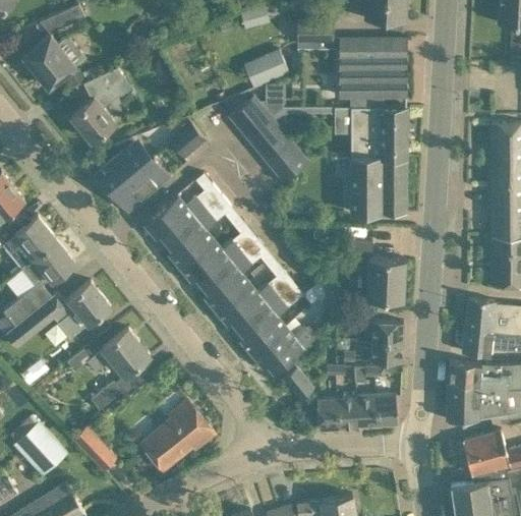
[(0,0),(0,11),(14,0),(0,0)]
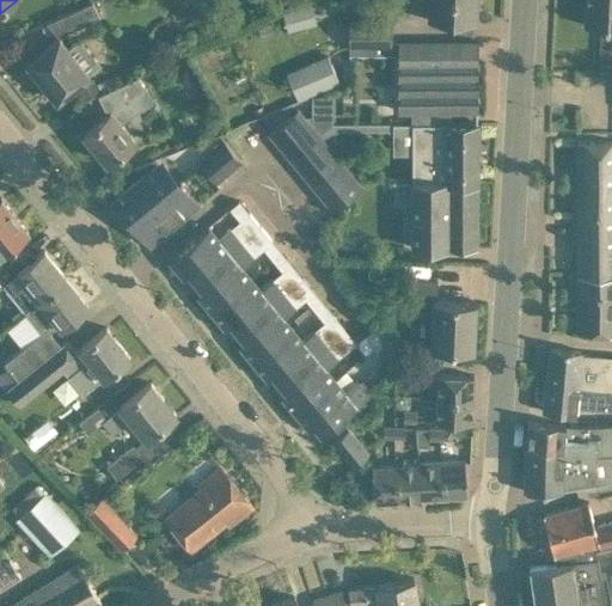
[(429,0),(428,25),(452,26),(476,28),(477,0),(429,0)]
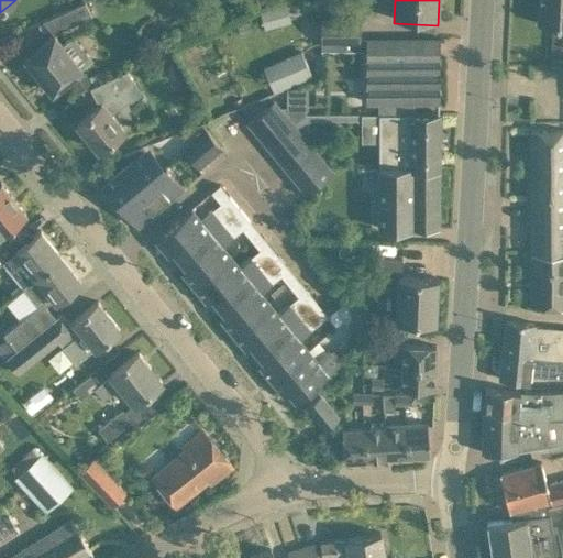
[(562,0),(539,0),(538,28),(560,29),(562,29),(562,0)]
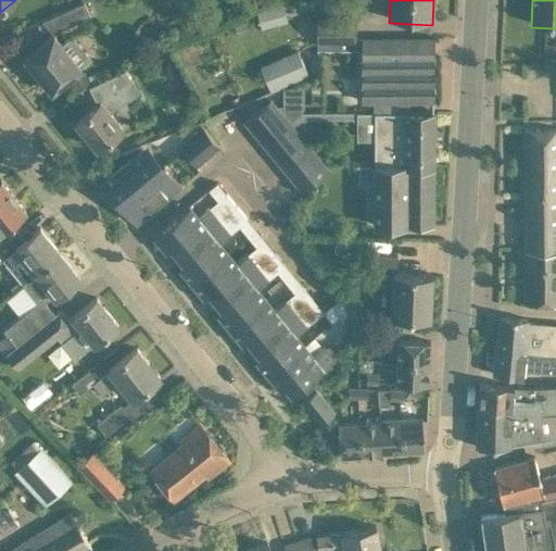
[(89,19),(84,5),(54,19),(61,32),(89,19)]
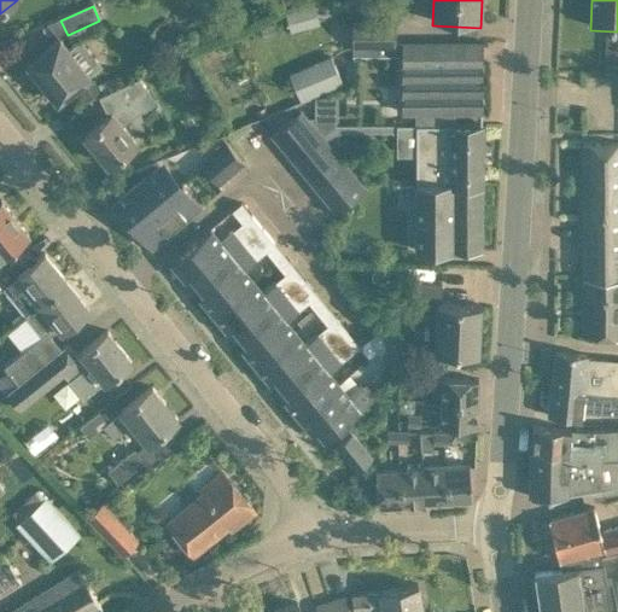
[(315,10),(285,17),(290,35),(320,28),(315,10)]
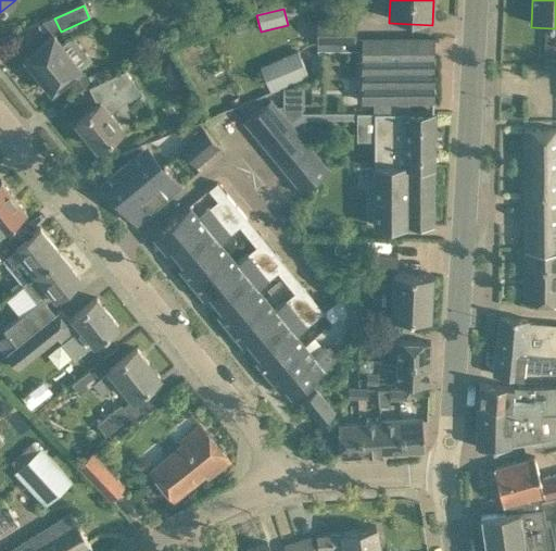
[(317,22),(317,53),(362,53),(362,42),(355,42),(354,23),(317,22)]
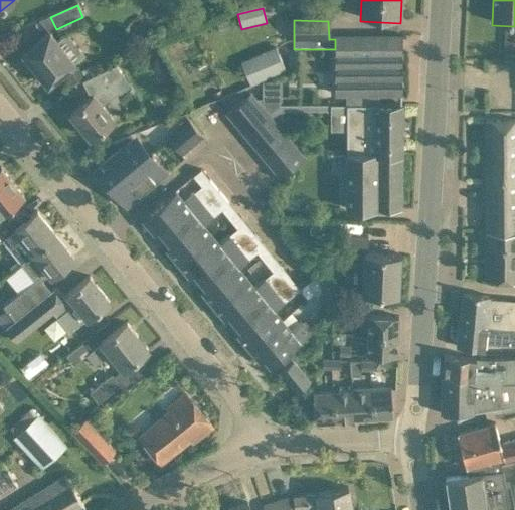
[(49,35),(23,56),(48,88),(74,66),(49,35)]
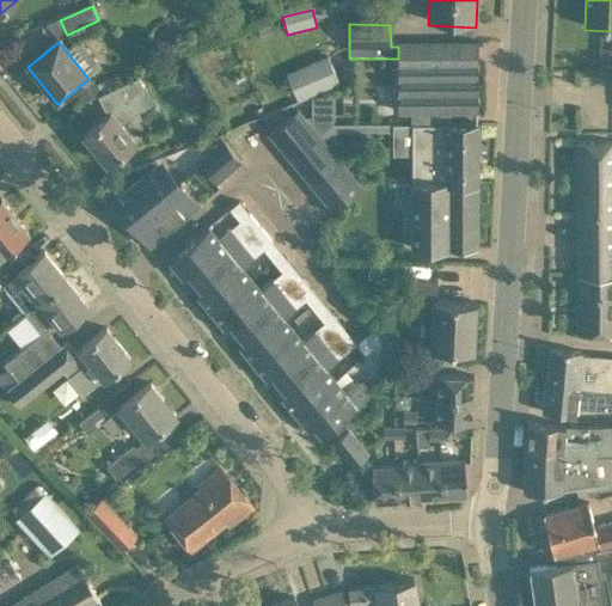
[(477,46),(398,46),(398,47),(398,59),(399,117),(477,116),(477,46)]
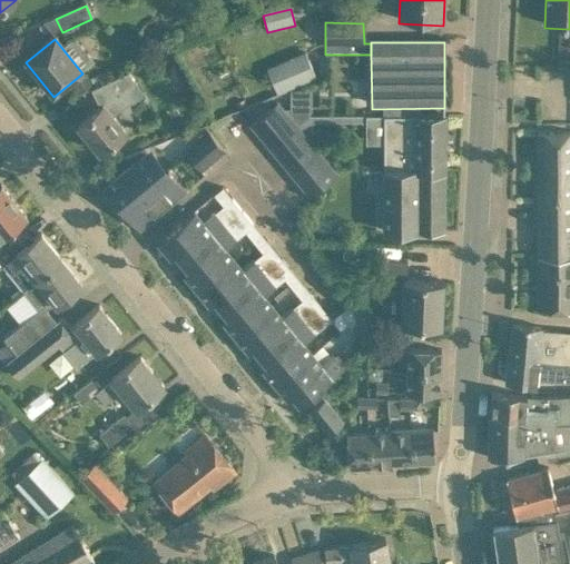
[(305,56),(267,72),(277,96),(315,79),(305,56)]
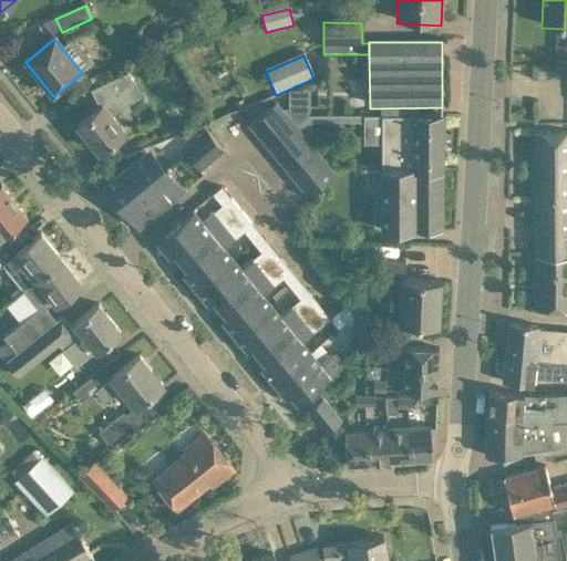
[(126,75),(111,82),(91,92),(100,108),(78,126),(101,154),(124,135),(112,120),(127,107),(130,108),(140,101),(144,96),(135,87),(126,75)]
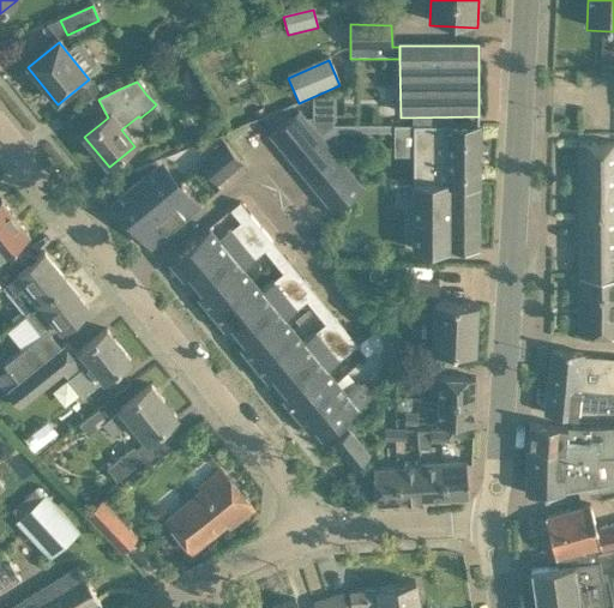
[(92,85),(79,91),(85,103),(97,97),(92,85)]
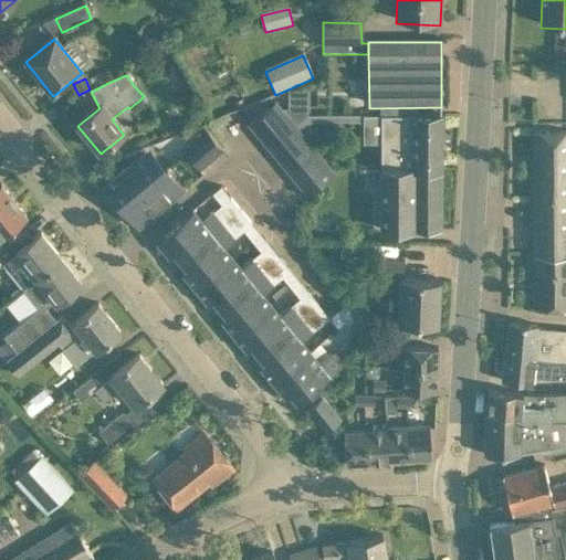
[(275,105),(249,126),(259,138),(285,116),(275,105)]
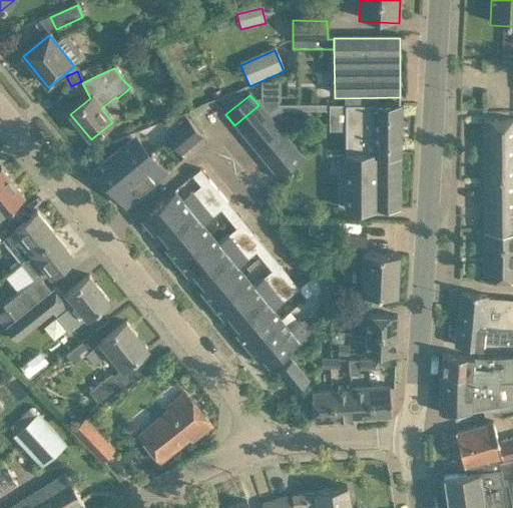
[(259,105),(234,125),(243,136),(268,116),(259,105)]
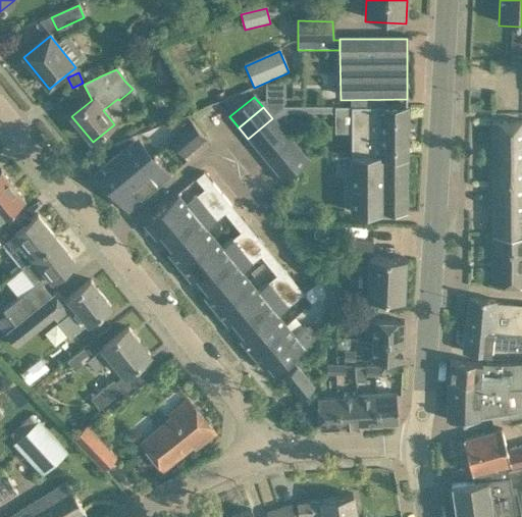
[(407,158),(407,107),(378,107),(378,110),(352,110),(352,158),(407,158)]
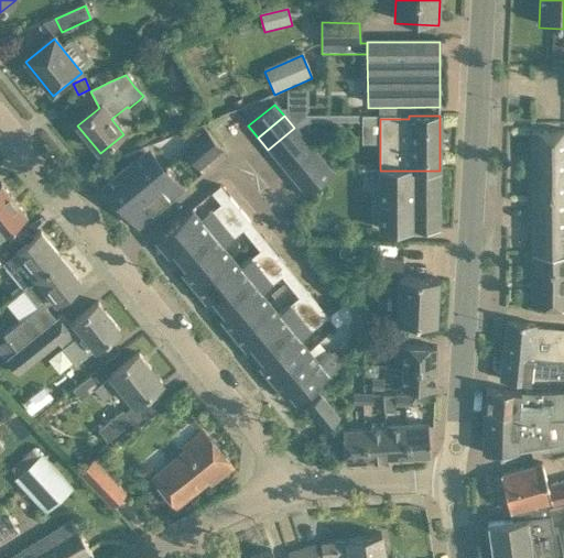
[(294,128),(268,150),(278,161),(303,139),(294,128)]
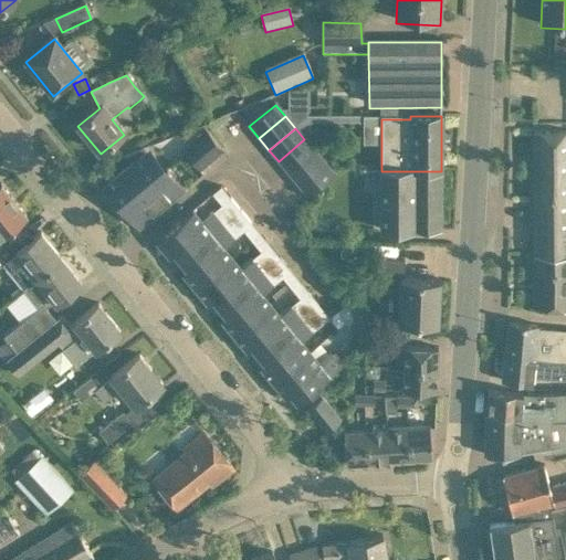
[(207,133),(195,144),(211,164),(223,154),(207,133)]
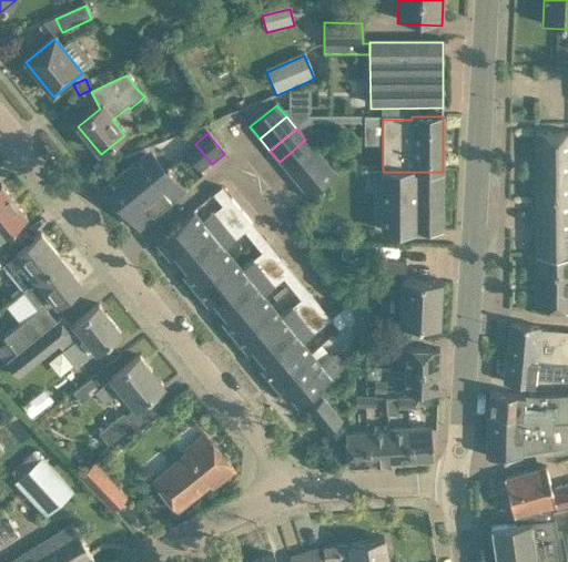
[(537,135),(536,258),(567,257),(567,135),(559,135),(537,135)]
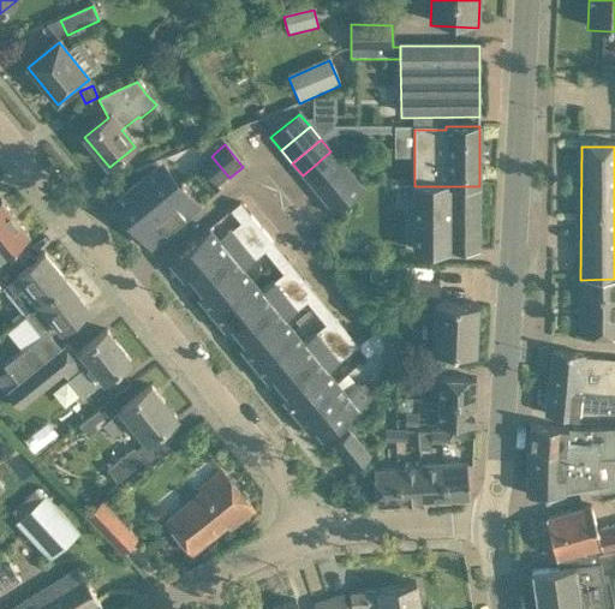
[(330,151),(303,175),(314,189),(341,165),(330,151)]
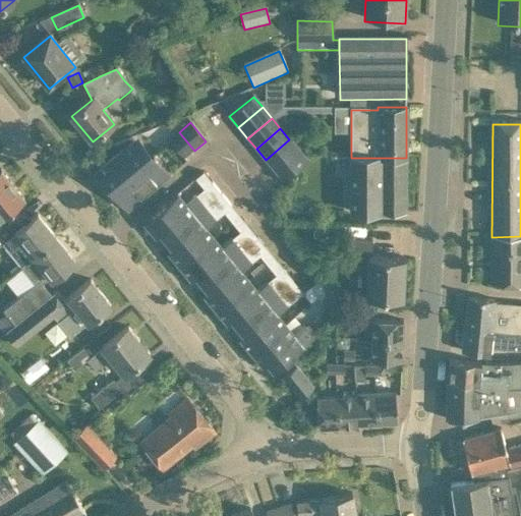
[(194,151),(178,132),(168,140),(184,159),(194,151)]
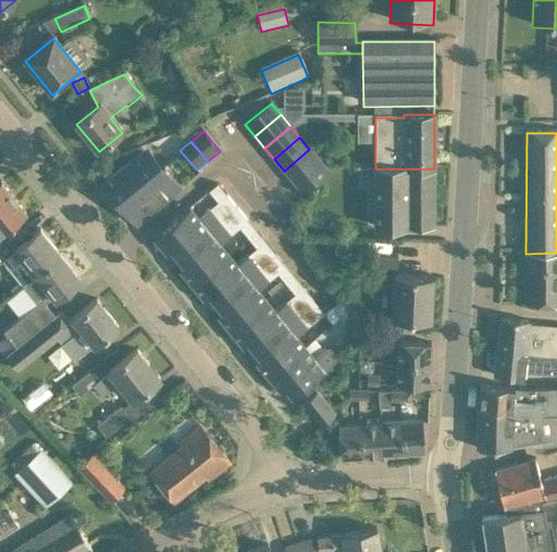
[(309,149),(284,171),(294,183),(319,161),(309,149)]
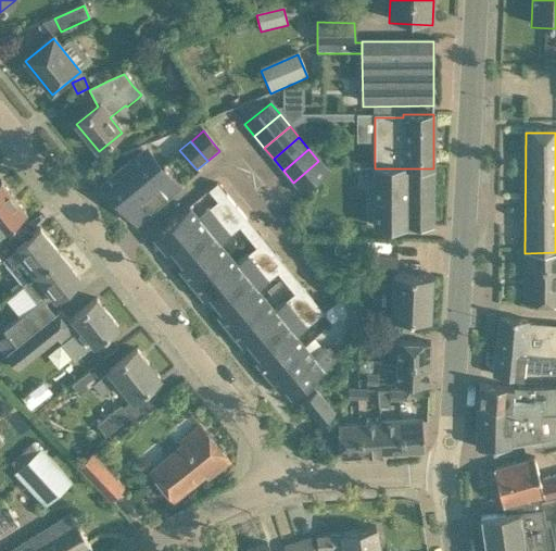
[(101,186),(118,208),(159,172),(142,151),(101,186)]
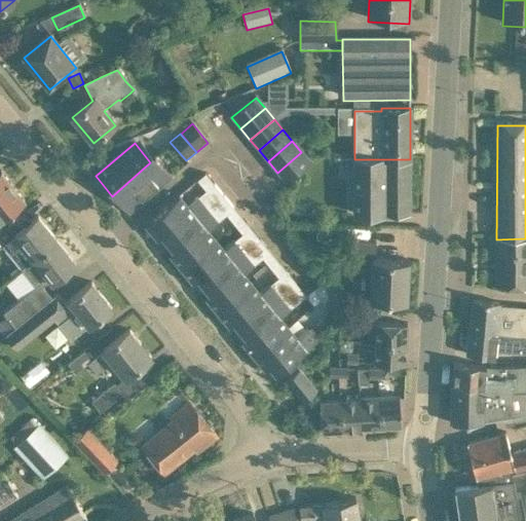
[(310,163),(301,152),(277,173),(287,184),(310,163)]
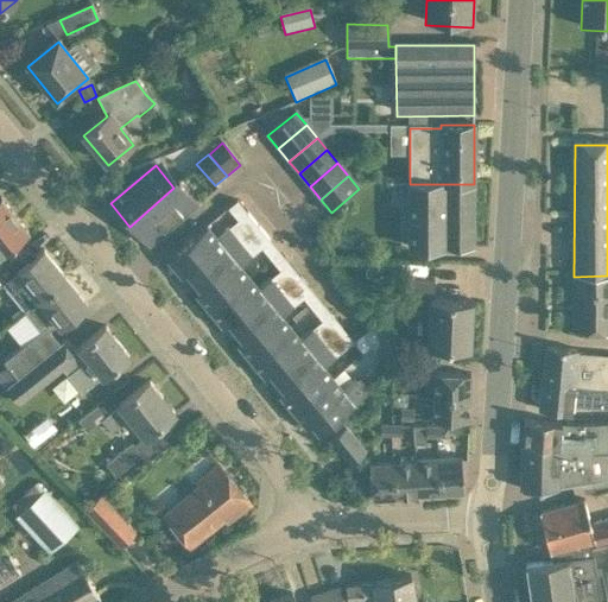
[(175,189),(173,188),(135,222),(153,244),(198,206),(181,184),(175,189)]
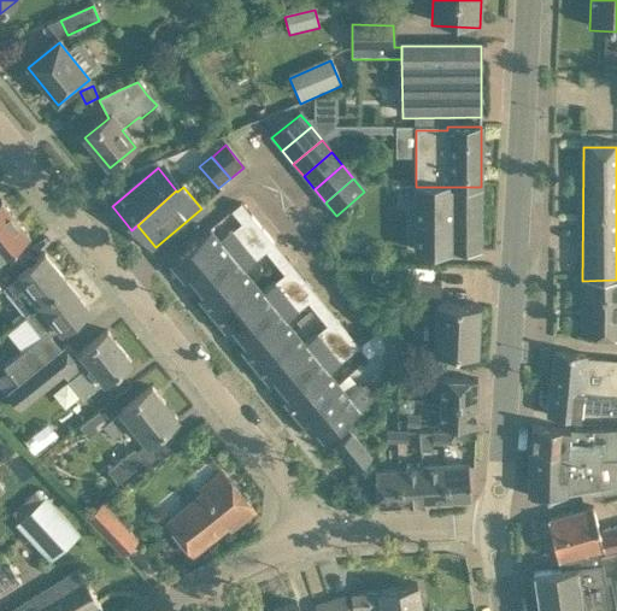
[(481,254),(481,187),(416,188),(416,223),(416,254),(481,254)]
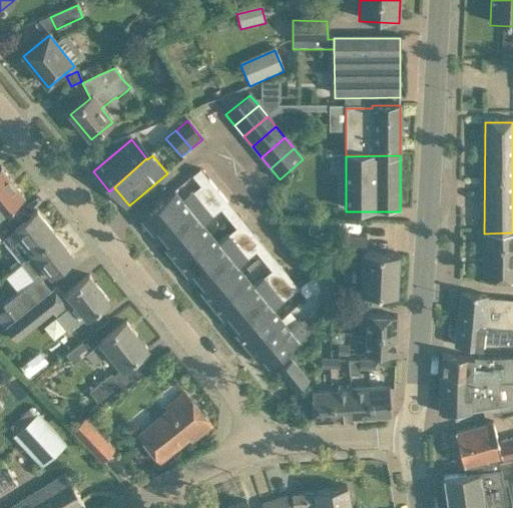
[(0,218),(25,199),(2,170),(0,171),(0,218)]
